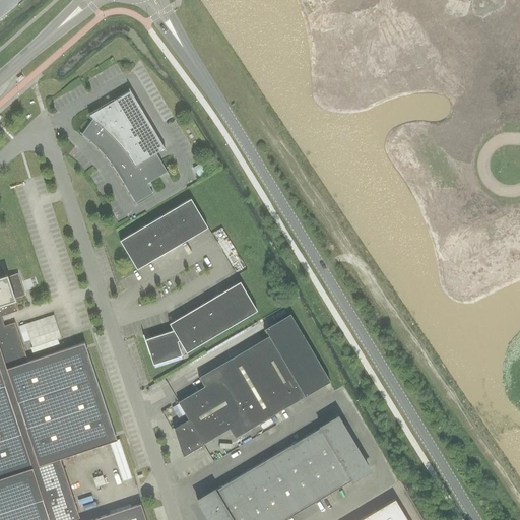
[(418,0),(307,0),(310,30),(420,22),(418,0)]
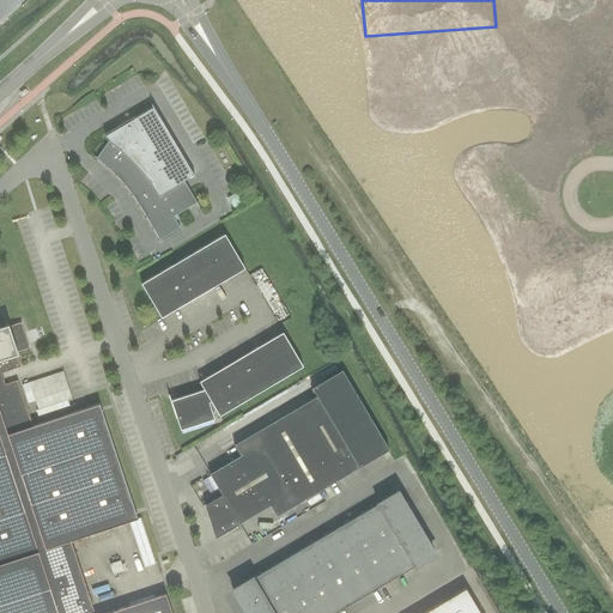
[(519,78),(495,79),(496,97),(520,95),(519,78)]
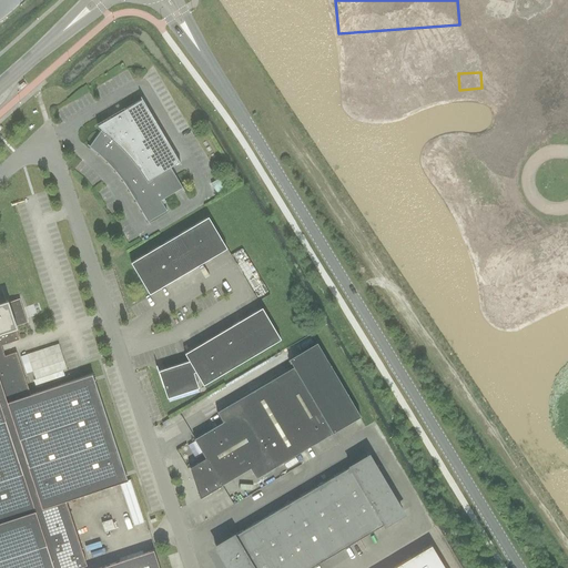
[(372,80),(358,81),(359,97),(373,95),(372,80)]
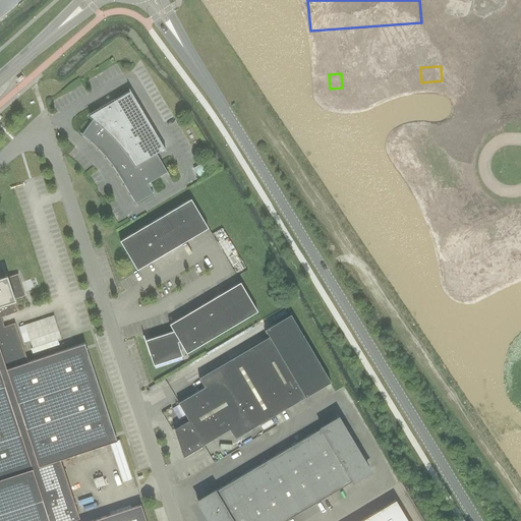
[(165,148),(130,91),(90,115),(94,118),(82,134),(90,140),(92,142),(98,148),(100,150),(105,156),(107,158),(112,165),(114,167),(118,174),(120,176),(136,204),(153,193),(150,187),(153,185),(151,182),(168,172),(157,153),(165,148)]
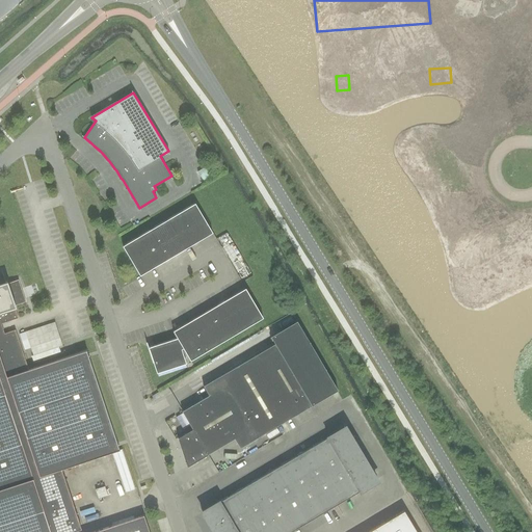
[(473,132),(411,155),(440,231),(502,208),(473,132)]
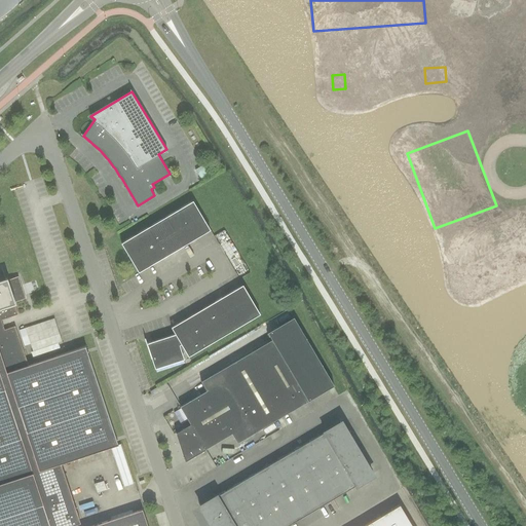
[(139,272),(211,230),(193,200),(121,243),(139,272)]
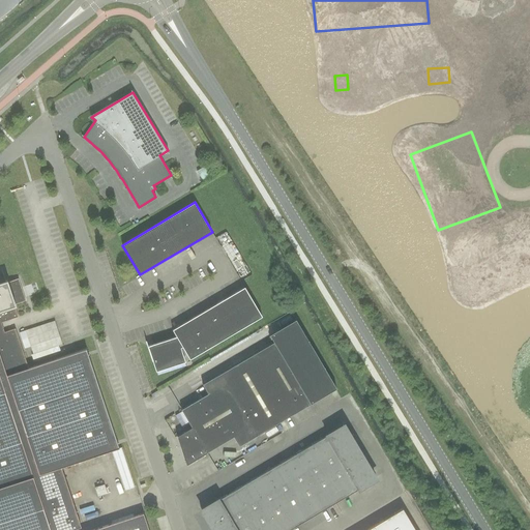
[(0,270),(0,529),(148,529),(143,513),(92,529),(74,529),(81,527),(61,468),(119,448),(87,349),(29,369),(16,328),(1,333),(0,330),(0,322),(19,317),(15,306),(16,305),(16,304),(26,300),(19,278),(8,282),(7,281),(5,281),(2,270),(0,270)]
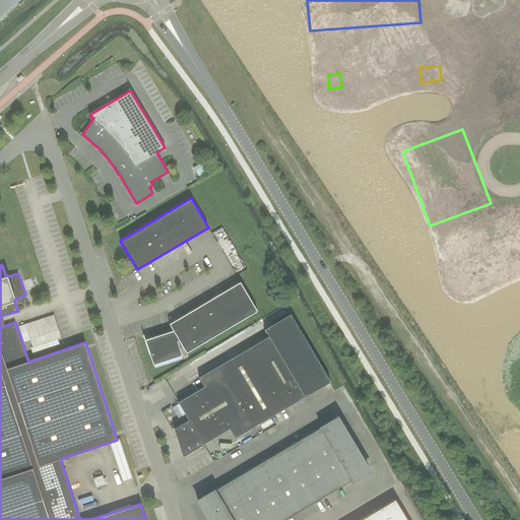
[(257,311),(240,281),(170,323),(174,330),(144,339),(149,353),(153,365),(182,354),(178,340),(179,340),(186,352),(257,311)]
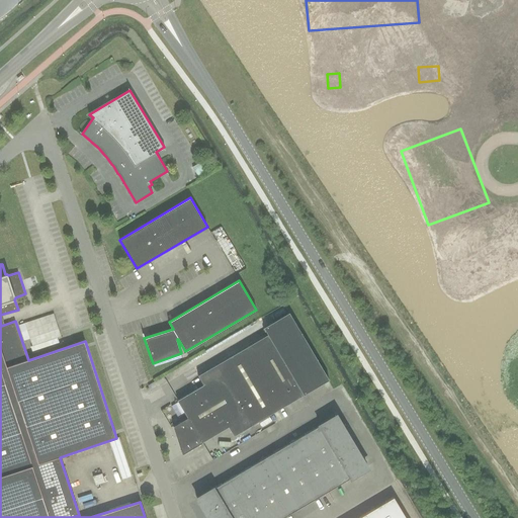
[(264,327),(268,334),(198,375),(203,384),(177,400),(188,418),(174,426),(173,426),(182,454),(183,454),(202,442),(229,427),(234,436),(329,379),(289,313),(264,327)]
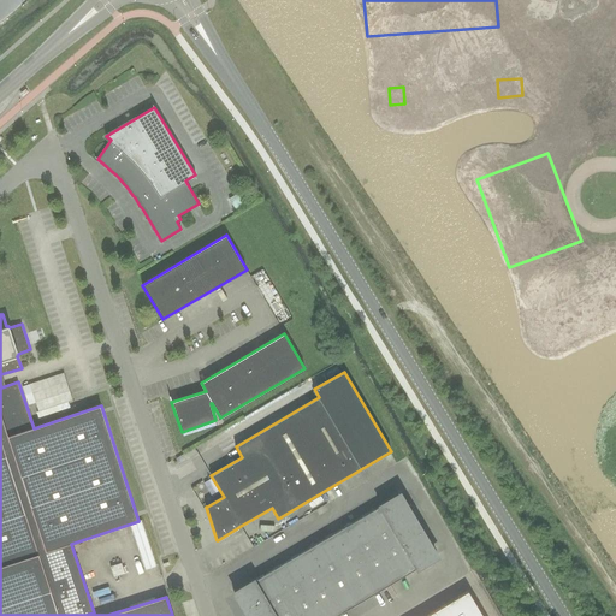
[(64,373),(30,385),(39,413),(73,401),(64,373)]
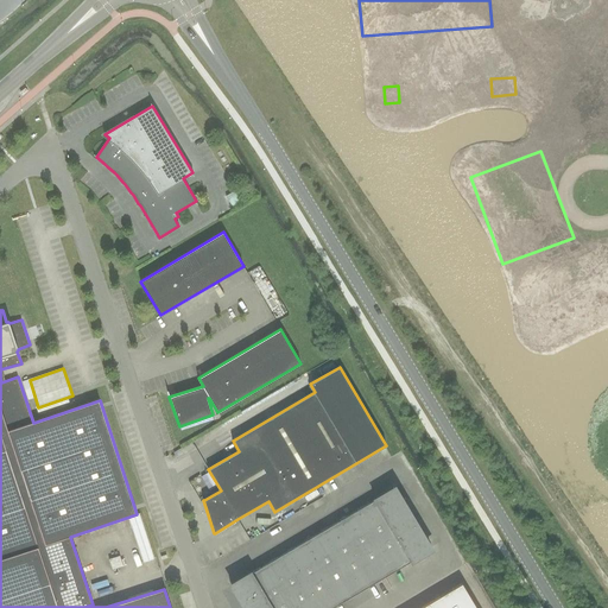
[(230,582),(230,583),(245,607),(331,607),(410,562),(430,550),(431,552),(432,551),(393,486),(393,487),(393,488),(374,500),(252,572),(232,584),(230,582)]
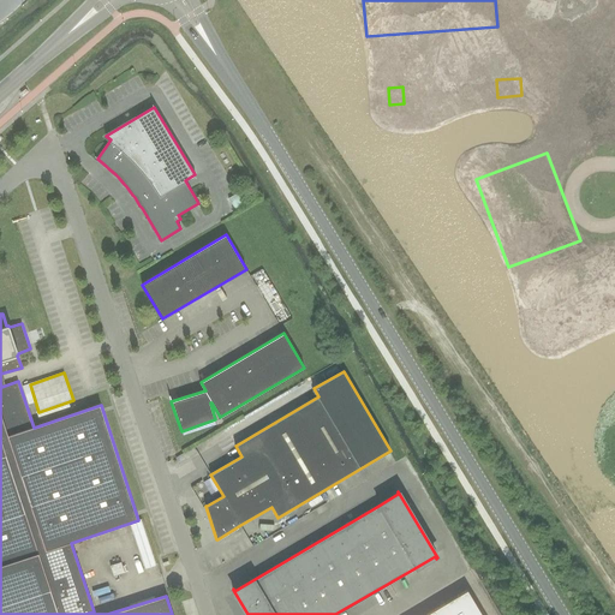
[(138,520),(130,523),(145,569),(157,566),(142,519),(138,520)]
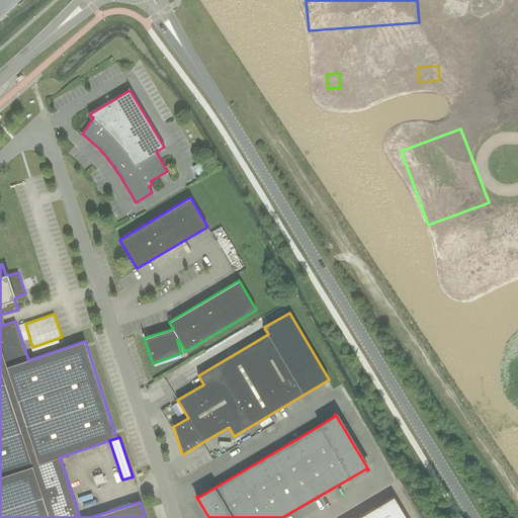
[(96,486),(105,483),(102,473),(93,477),(96,486)]
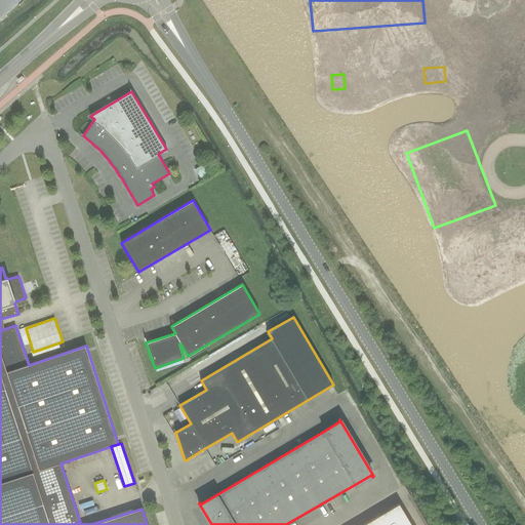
[(411,524),(399,503),(363,524),(411,524)]
